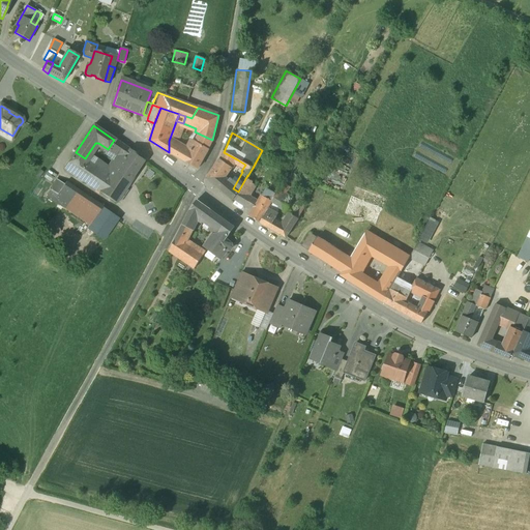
[(188,152),(182,148),(176,156),(198,169),(209,149),(212,140),(201,135),(197,142),(189,154),(188,152)]
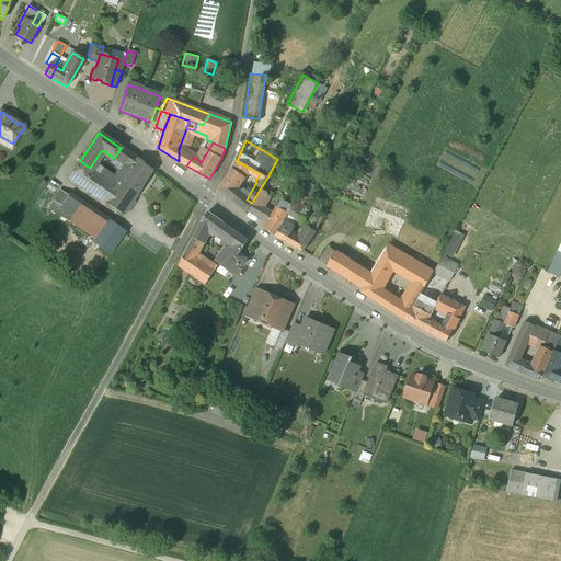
[(129,153),(121,148),(114,158),(123,163),(124,162),(129,153)]
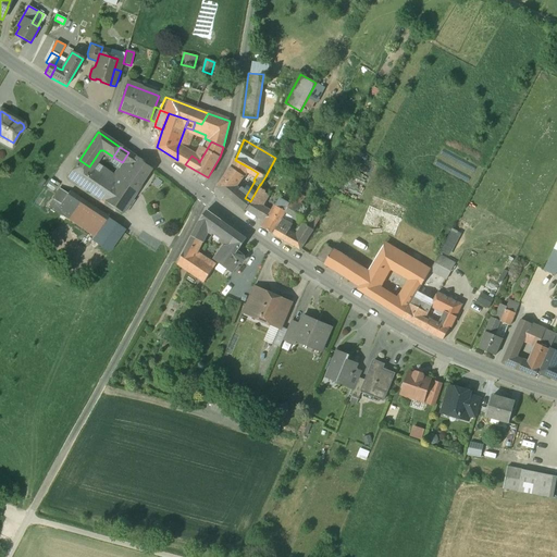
[(199,162),(207,149),(205,147),(198,160),(199,162)]
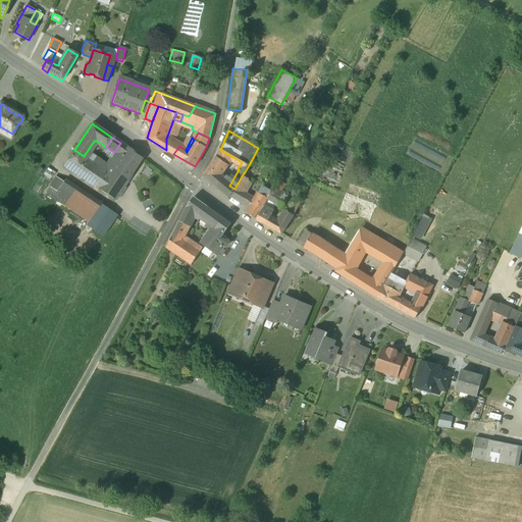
[(179,146),(166,139),(166,150),(173,154),(179,146)]
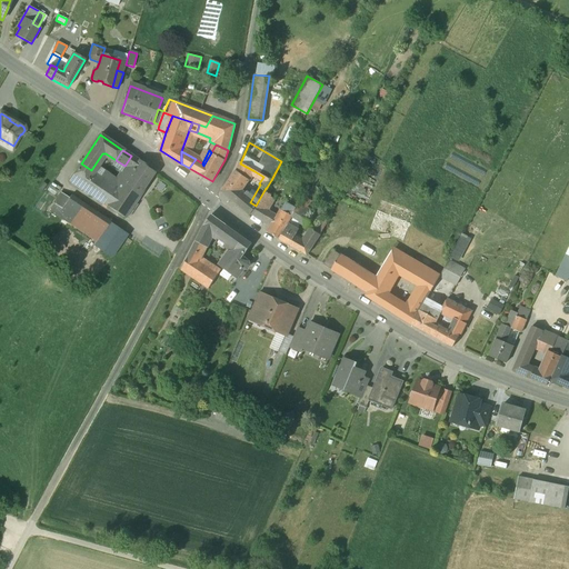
[(139,161),(131,156),(126,165),(133,169),(139,161)]
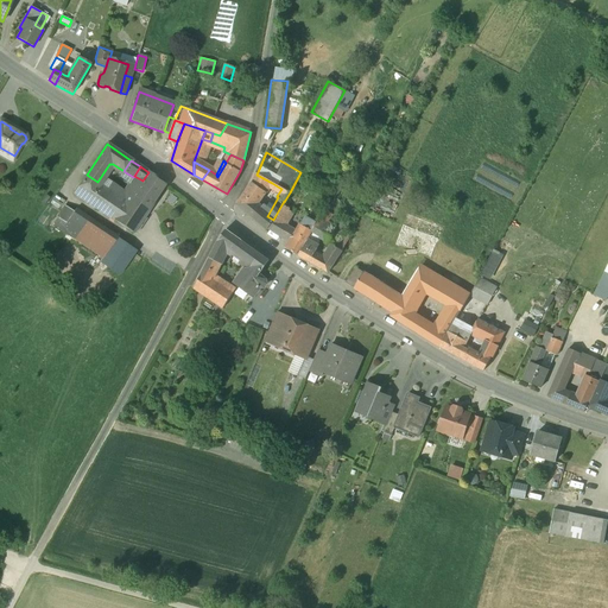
[(127,204),(127,206),(143,215),(144,216),(156,198),(159,194),(165,183),(149,172),(143,181),(127,204)]
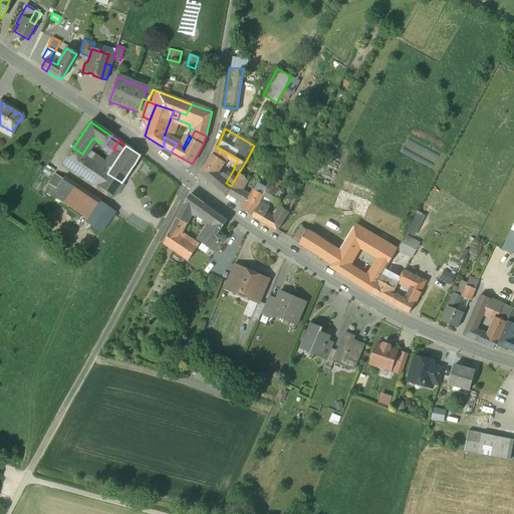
[(73,148),(68,155),(74,159),(77,155),(82,158),(82,157),(82,154),(73,148)]
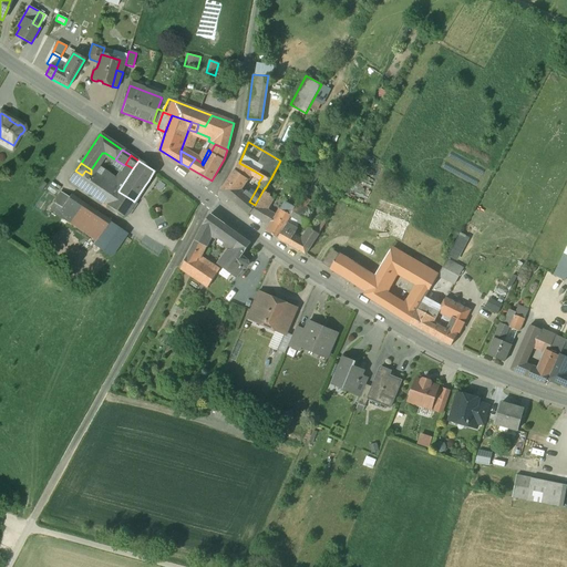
[(239,163),(235,174),(220,192),(233,200),(248,214),(255,205),(249,202),(238,193),(254,171),(239,163)]
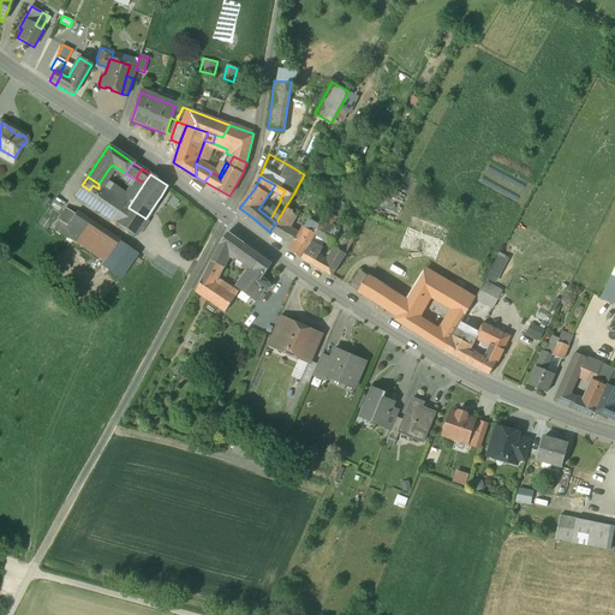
[(136,178),(135,179),(124,195),(120,201),(126,204),(129,207),(144,183),(136,178)]
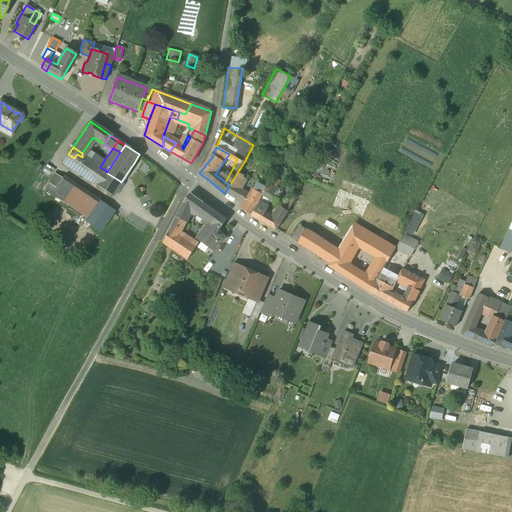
[(82,157),(77,154),(74,158),(72,162),(77,165),(82,157)]
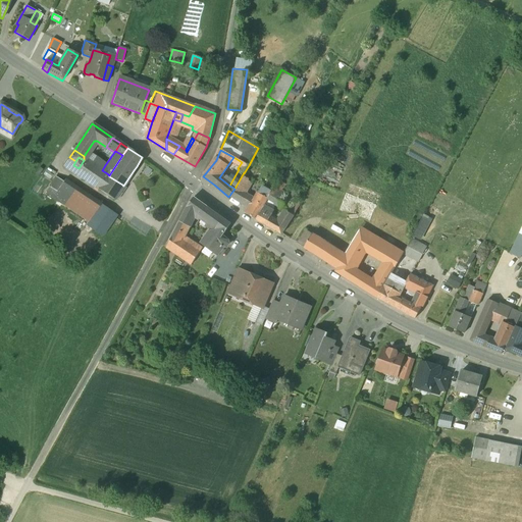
[(91,163),(84,159),(84,160),(79,168),(85,172),(91,163)]
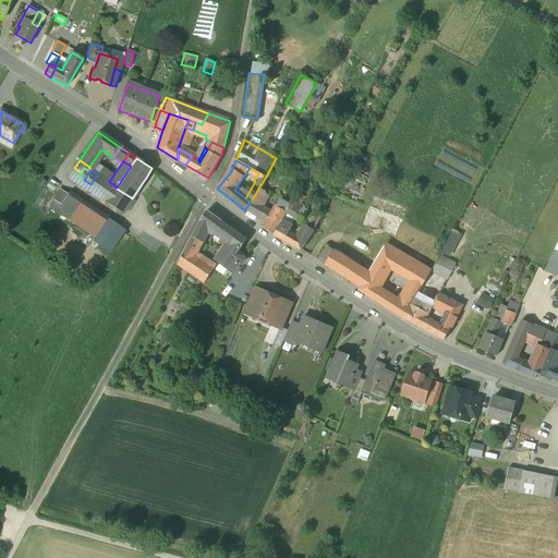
[(109,182),(112,177),(101,170),(98,176),(109,182)]
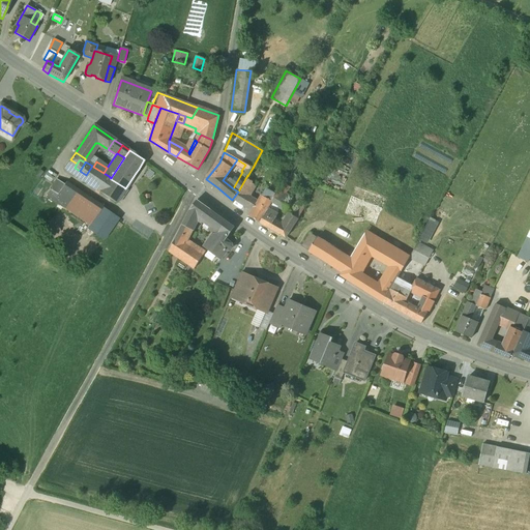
[(86,175),(80,171),(75,168),(67,163),(63,169),(77,177),(98,192),(102,186),(88,176),(86,175)]
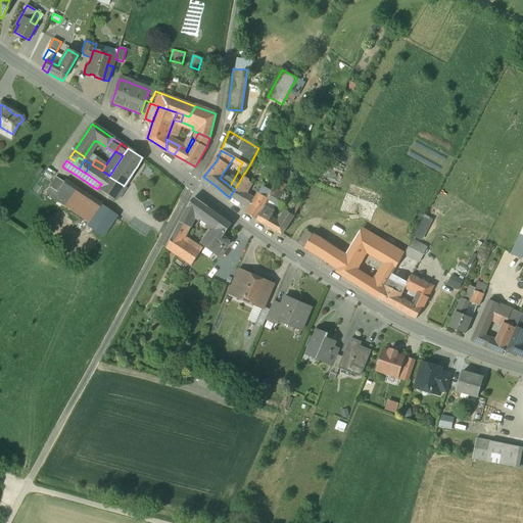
[(102,171),(92,164),(87,174),(101,184),(107,174),(102,171)]
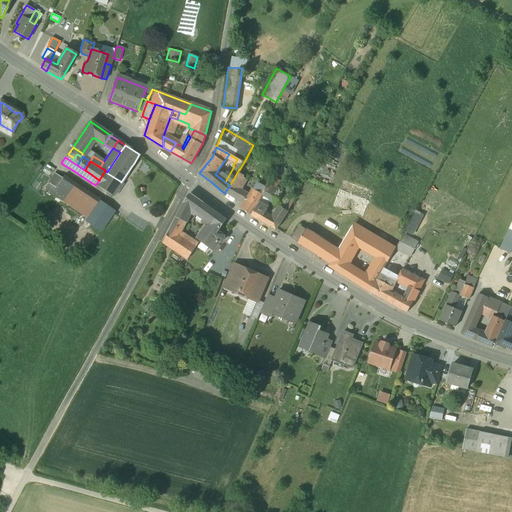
[(120,181),(107,173),(107,172),(105,170),(99,180),(95,185),(110,195),(120,181)]
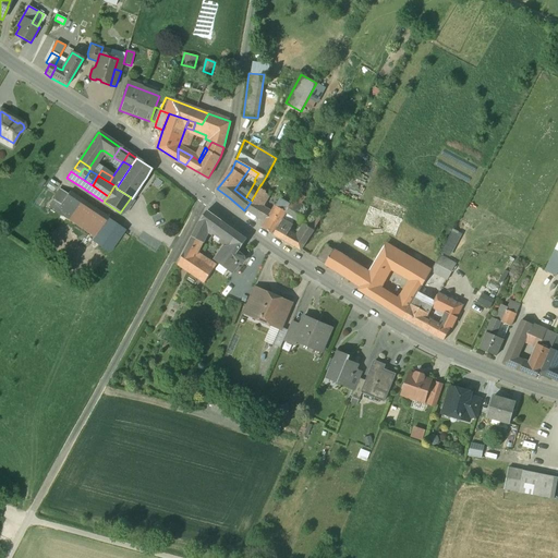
[(266,193),(259,189),(247,208),(257,215),(269,196),(269,195),(266,193)]
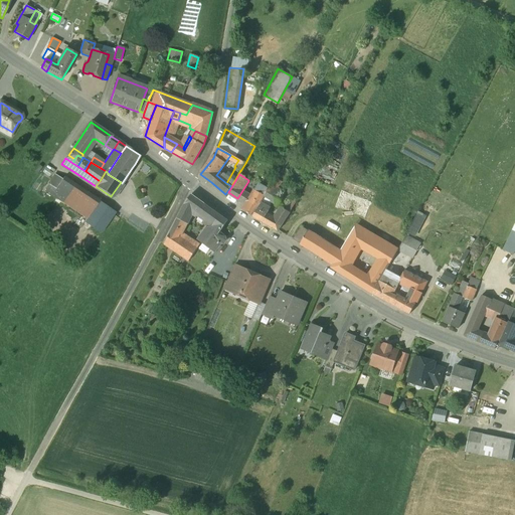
[(101,204),(55,175),(44,191),(90,220),(101,204)]
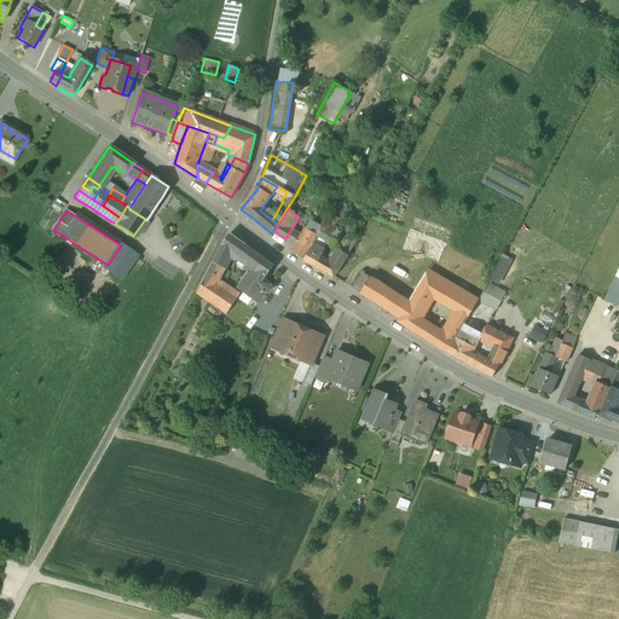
[(330,213),(325,221),(334,227),(340,218),(330,213)]
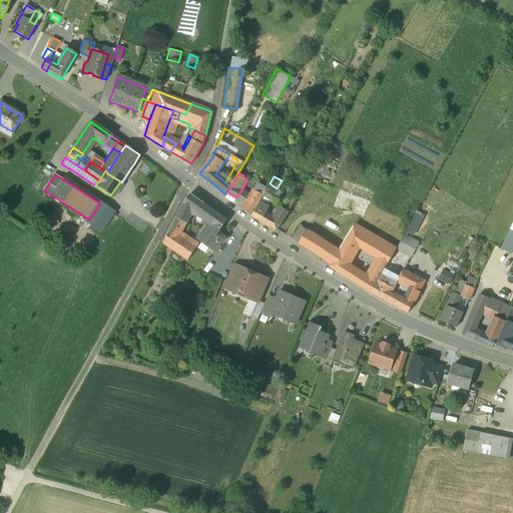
[(375,193),(346,180),(335,205),(364,218),(375,193)]
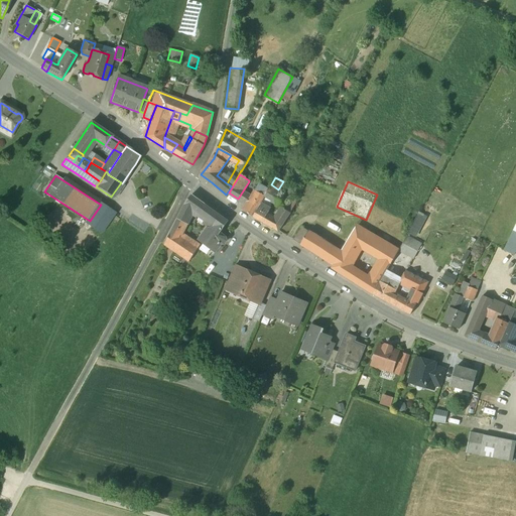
[(270,186),(262,182),(257,191),(265,197),(270,186)]
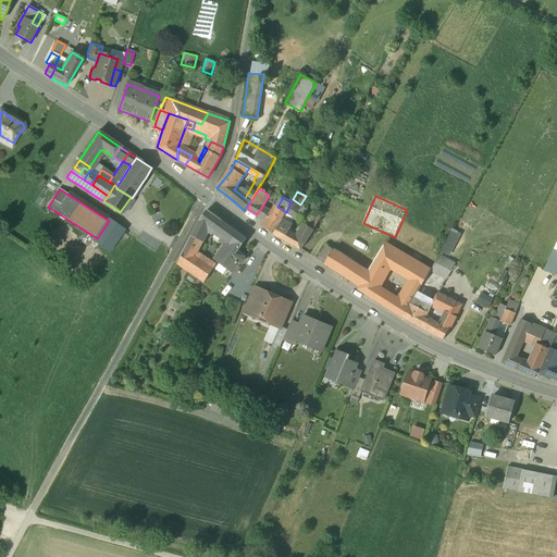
[(292,201),(286,212),(293,217),(300,205),(293,199),(292,201)]
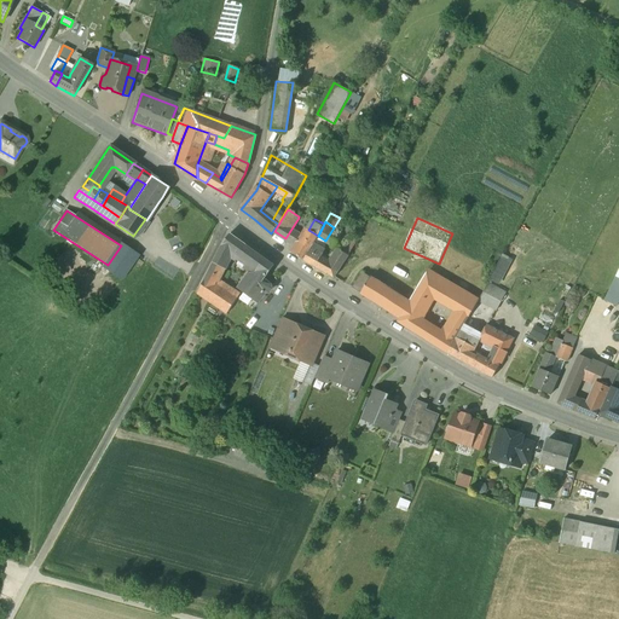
[(334,227),(325,241),(339,249),(348,236),(334,227)]
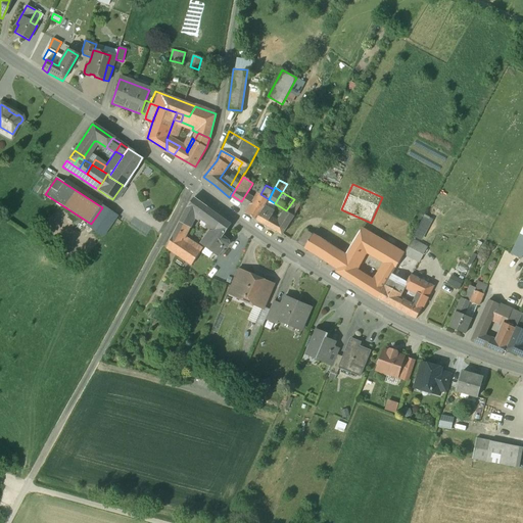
[(260,194),(255,202),(252,201),(249,206),(249,207),(246,214),(256,220),(265,205),(269,199),(260,194)]
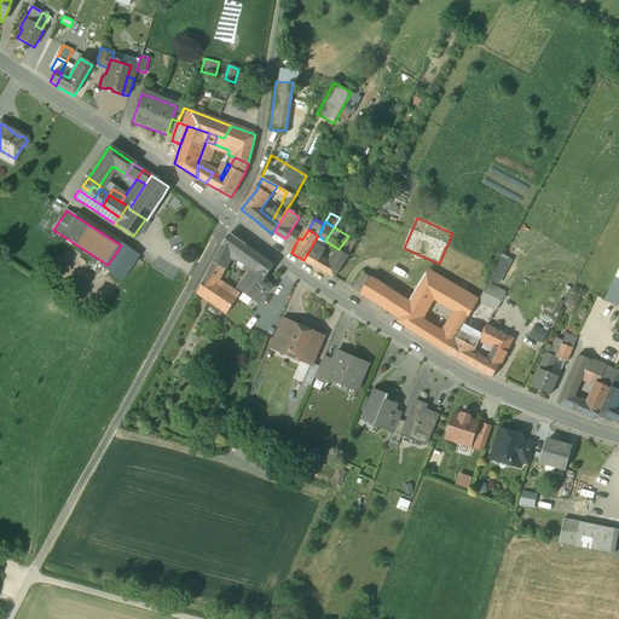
[(285,238),(275,231),(272,235),(291,253),(295,246),(295,244),(285,238)]
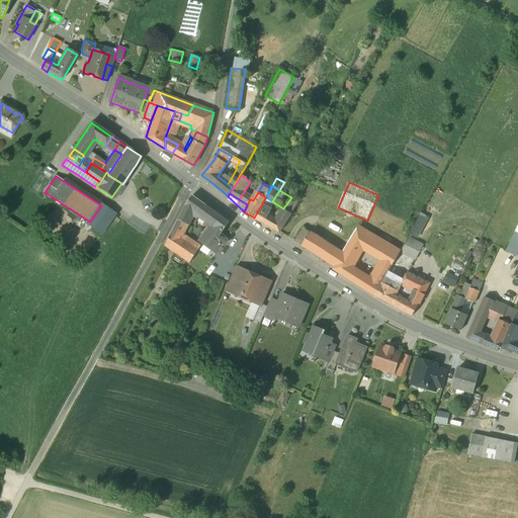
[(205,205),(192,196),(186,205),(175,227),(183,231),(194,210),(199,214),(205,205)]
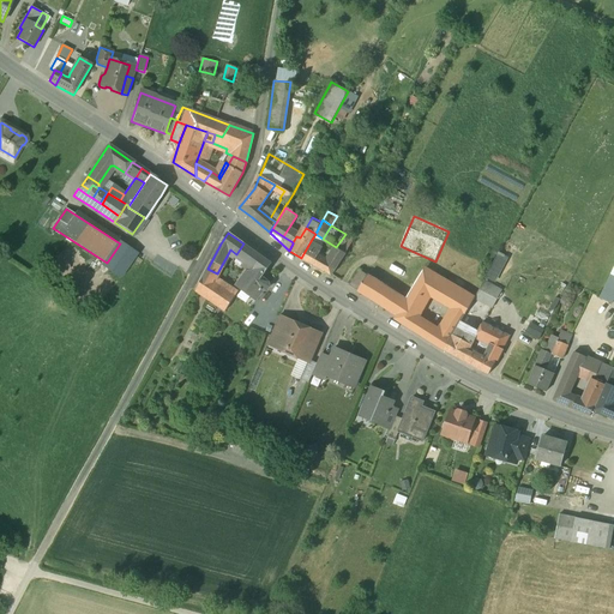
[(345,234),(336,247),(345,253),(354,239),(345,234)]
